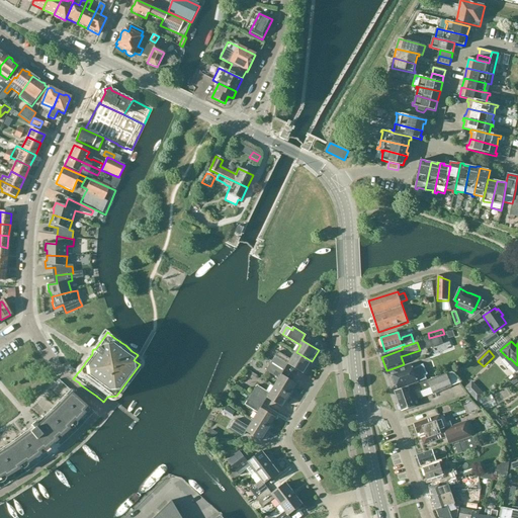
[(278,352),(273,361),(283,368),(286,363),(304,373),(312,361),(296,352),(291,359),(278,352)]
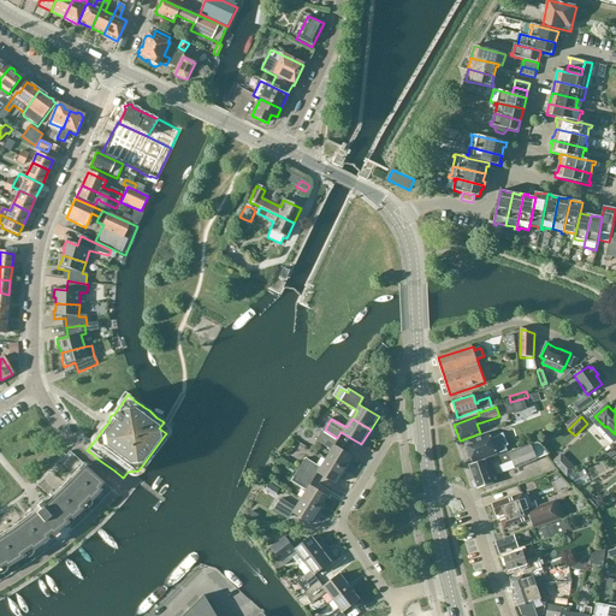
[(337,438),(325,430),(318,442),(333,451),(327,460),(345,471),(354,456),(333,444),(337,438)]
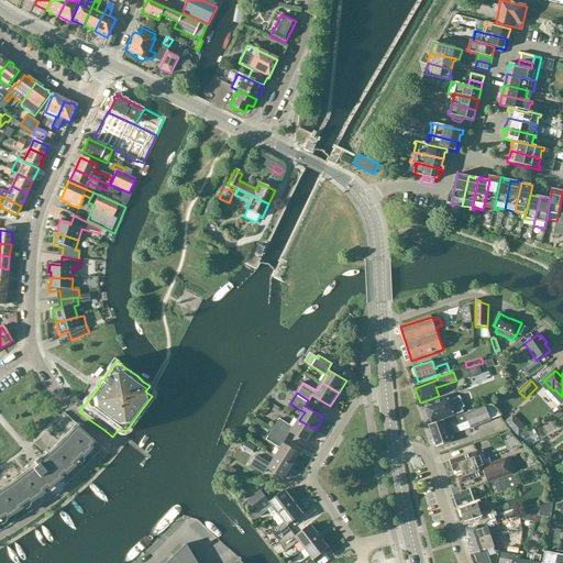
[(463,412),(461,408),(464,407),(460,398),(450,403),(448,396),(430,403),(432,407),(428,408),(428,410),(426,411),(429,419),(431,418),(433,423),(464,412),(464,411),(463,412)]
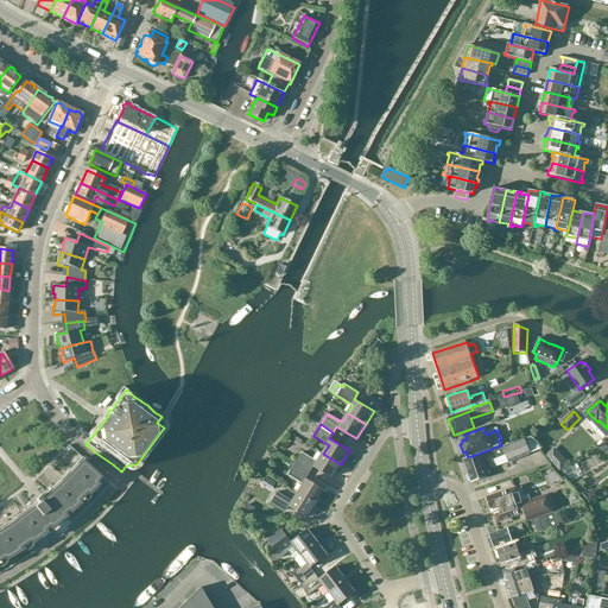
[(477,455),(463,460),(469,474),(468,476),(469,481),(472,481),(472,482),(493,475),(491,469),(496,468),(508,463),(530,455),(524,439),(502,449),(502,447),(493,450),(496,458),(493,461),(492,457),(482,461),(480,454),(477,455)]
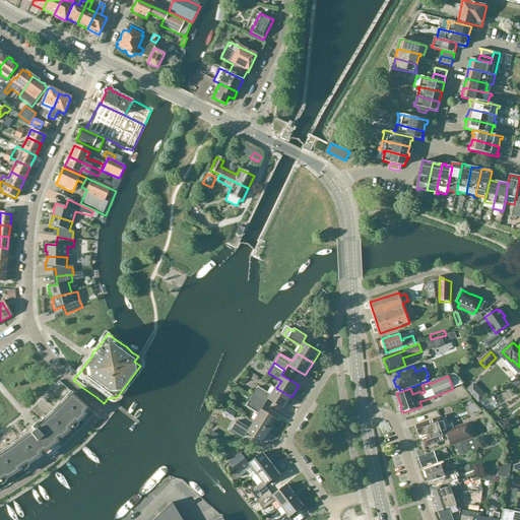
[(476,389),(481,385),(475,378),(471,381),(476,389)]
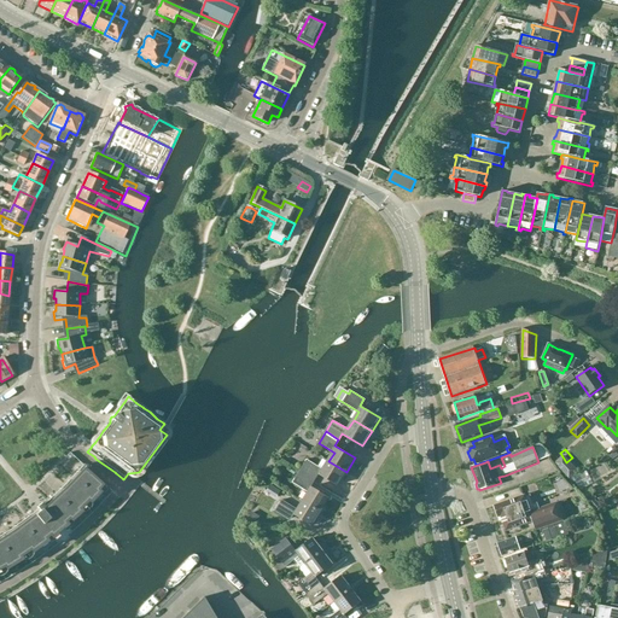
[(308,460),(301,472),(314,479),(318,473),(338,485),(347,472),(328,461),(324,470),(308,460)]
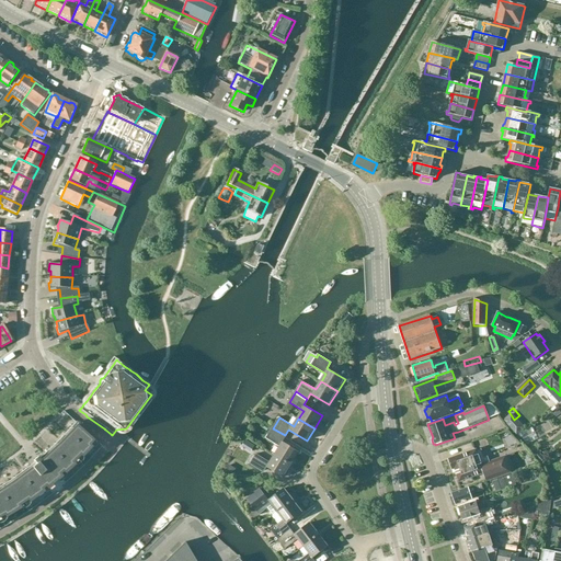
[(0,521),(1,521),(27,504),(52,485),(75,465),(96,442),(98,441),(96,441),(94,443),(79,430),(73,424),(72,424),(72,425),(71,425),(70,426),(70,427),(69,427),(67,431),(64,434),(60,437),(59,438),(58,439),(57,441),(56,442),(55,443),(54,444),(50,446),(48,449),(45,453),(44,453),(44,454),(43,454),(43,455),(42,455),(41,456),(39,457),(38,458),(34,461),(32,462),(31,465),(30,466),(29,466),(24,469),(24,470),(23,470),(20,472),(18,474),(15,476),(14,477),(13,477),(10,480),(7,482),(3,484),(2,484),(2,485),(1,485),(0,485),(0,521)]
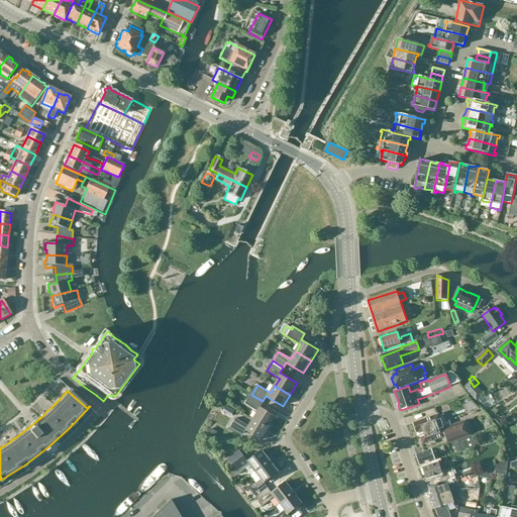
[(263,401),(251,395),(245,404),(259,412),(254,419),(269,428),(277,417),(260,406),(263,401)]
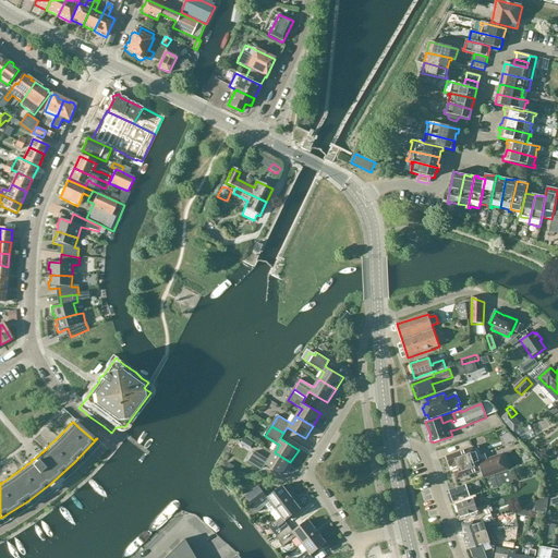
[(519,440),(516,437),(519,435),(517,431),(512,434),(507,428),(495,432),(500,447),(519,440)]
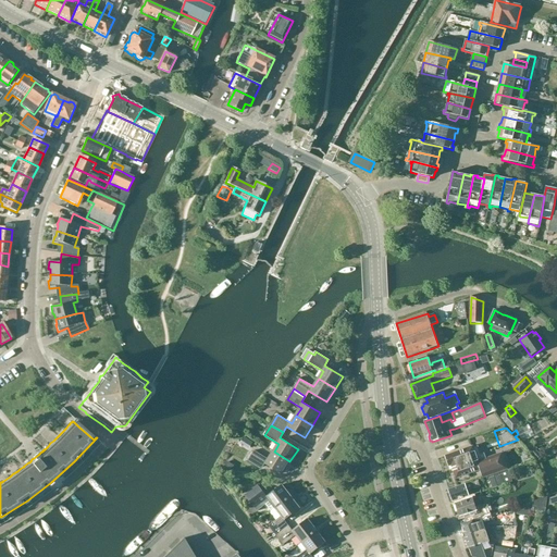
[(480,470),(481,475),(482,479),(507,470),(502,454),(486,459),(484,454),(481,455),(478,446),(473,448),(473,447),(446,457),(449,468),(452,467),(456,479),(480,470)]
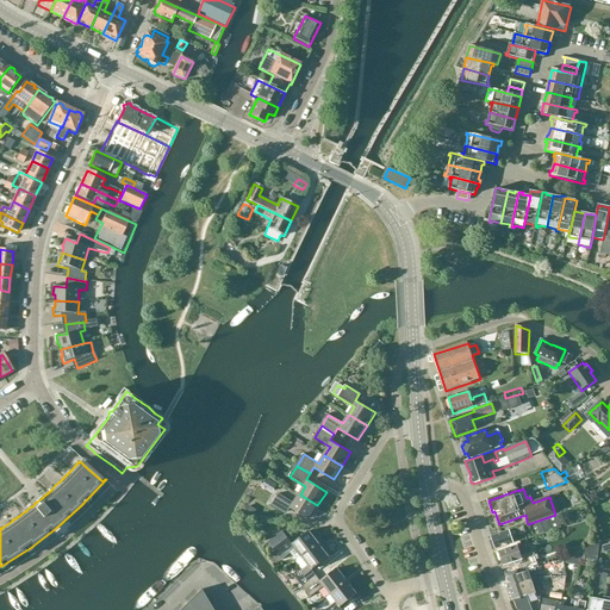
[(592,499),(585,491),(580,496),(587,504),(592,499)]
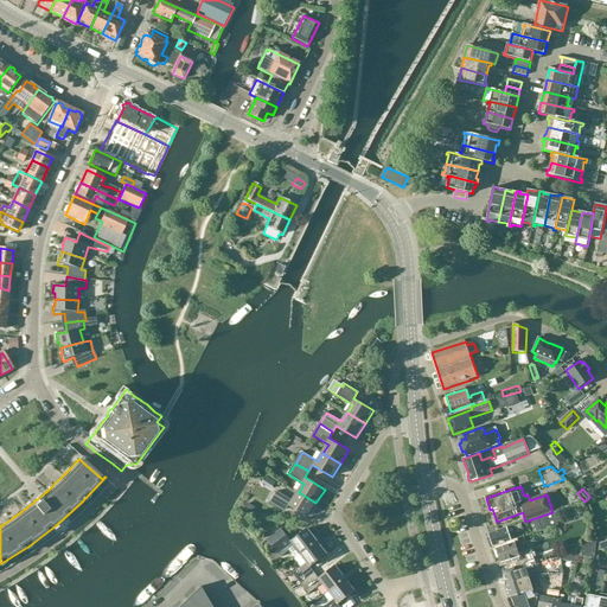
[(307,517),(315,503),(299,492),(293,500),(278,492),(270,503),(283,511),(287,505),(307,517)]
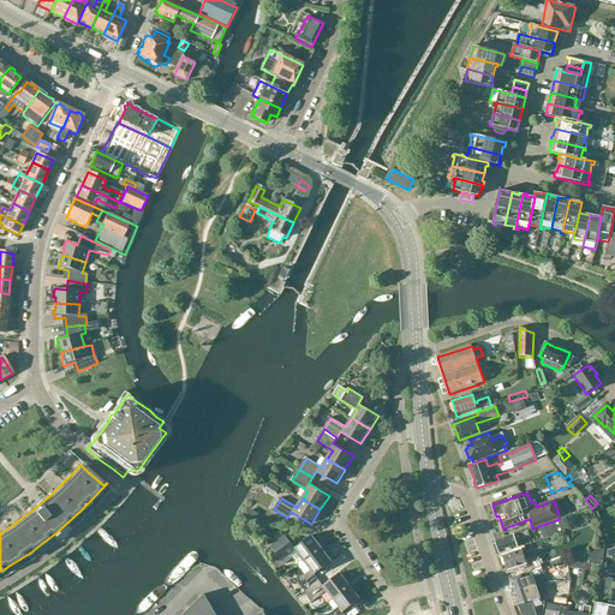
[(544,539),(566,532),(561,519),(539,527),(544,539)]
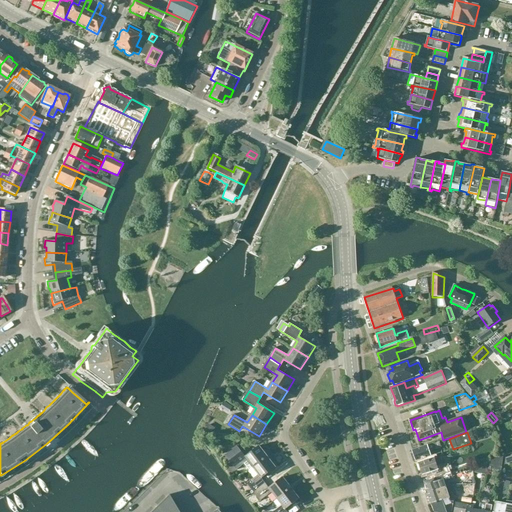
[(440,442),(438,442),(412,452),(416,462),(431,457),(429,452),(436,450),(436,451),(442,448),(440,442)]
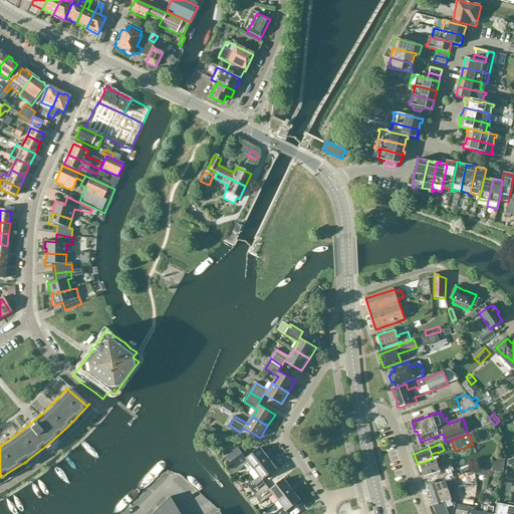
[(237,472),(245,466),(250,472),(268,459),(260,448),(244,461),(236,450),(226,457),(237,472)]
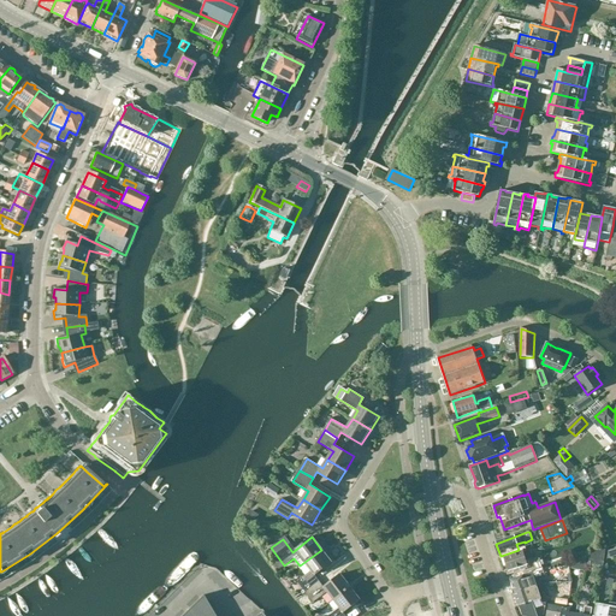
[(331,563),(321,550),(300,566),(301,567),(298,568),(304,575),(296,581),(304,592),(317,584),(312,578),(331,563)]
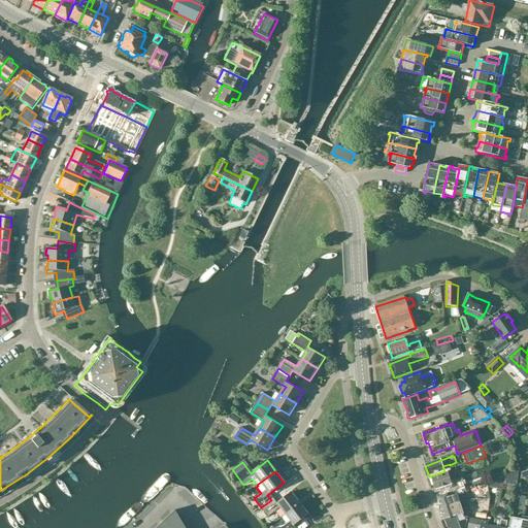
[(456,491),(465,488),(473,485),(472,484),(464,487),(462,479),(451,483),(448,472),(432,479),(436,490),(439,489),(442,496),(456,492),(456,491)]
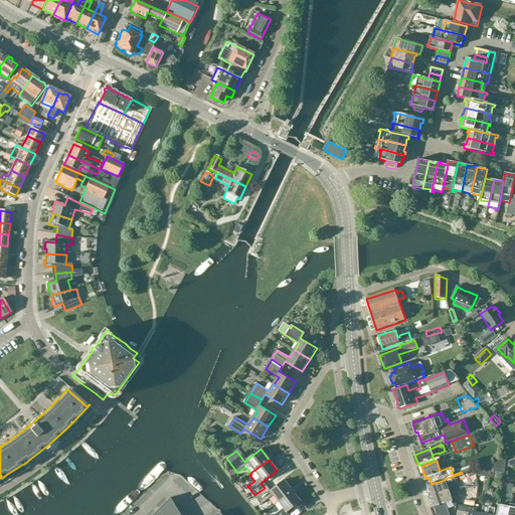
[(455,482),(454,476),(445,479),(445,480),(432,484),(426,485),(431,496),(449,491),(447,485),(455,482)]
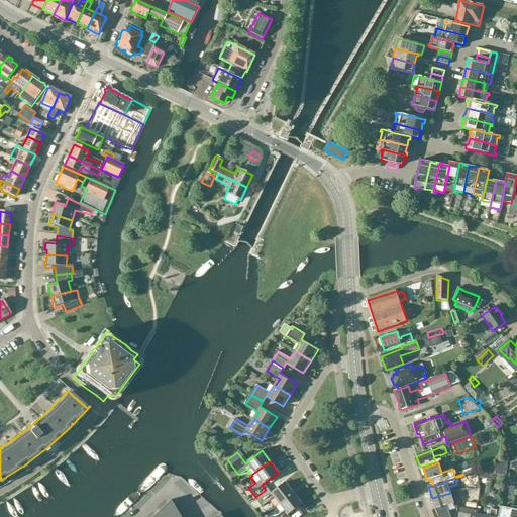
[(280,503),(294,493),(285,482),(270,494),(266,490),(255,497),(263,506),(275,497),(280,503)]
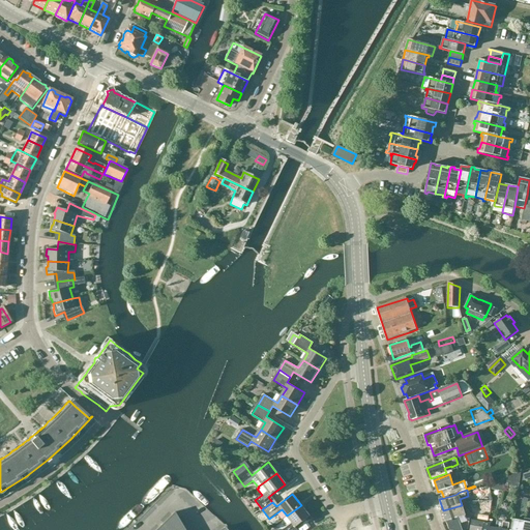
[(468,503),(462,505),(443,510),(446,522),(466,516),(467,514),(466,511),(468,508),(469,506),(468,503)]
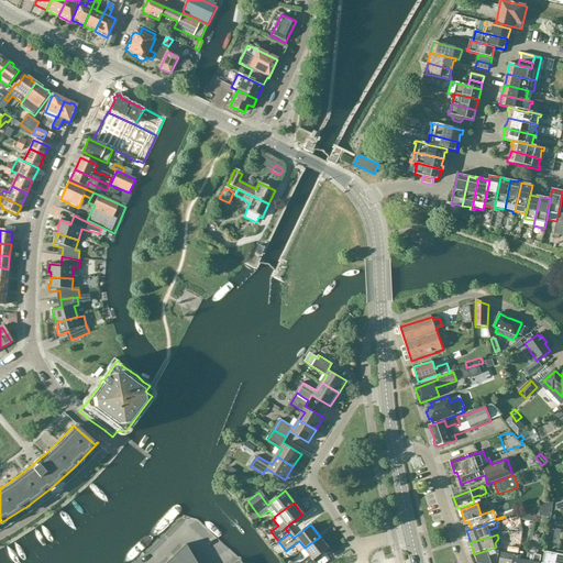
[(300,562),(312,562),(311,562),(329,548),(320,537),(305,548),(310,555),(300,562)]
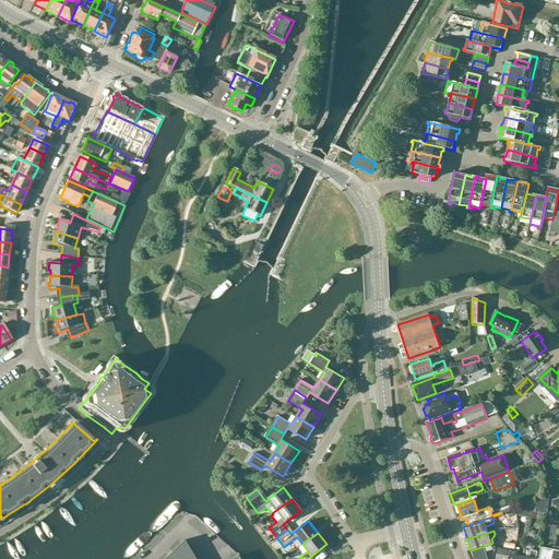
[(194,558),(183,540),(169,555),(171,558),(194,558)]
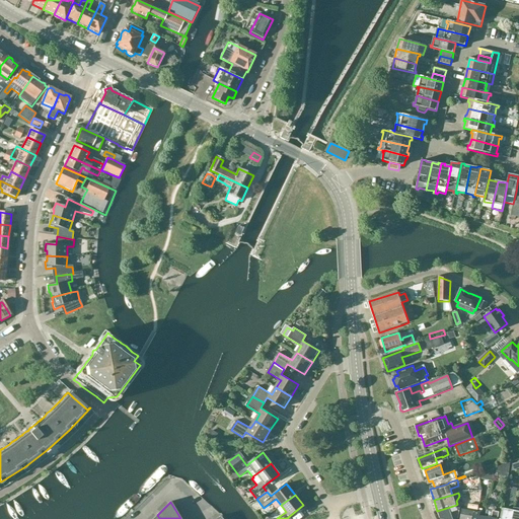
[(457,509),(456,506),(456,505),(437,511),(440,518),(458,518),(460,509),(457,509)]
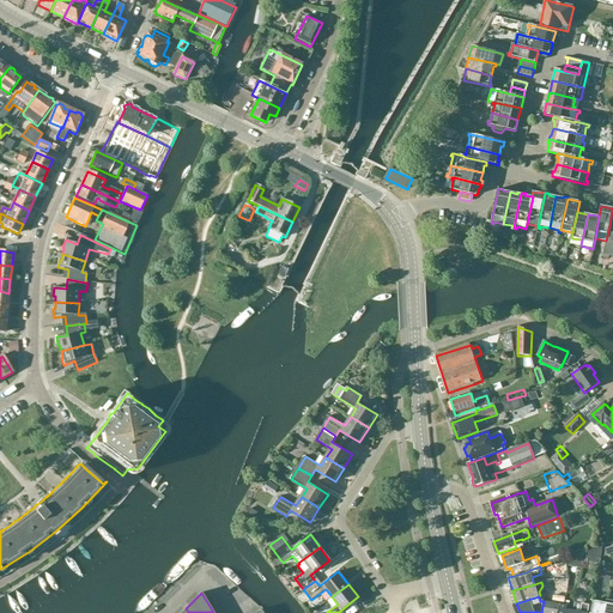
[(593,600),(592,604),(589,612),(604,612),(606,607),(606,604),(593,600)]
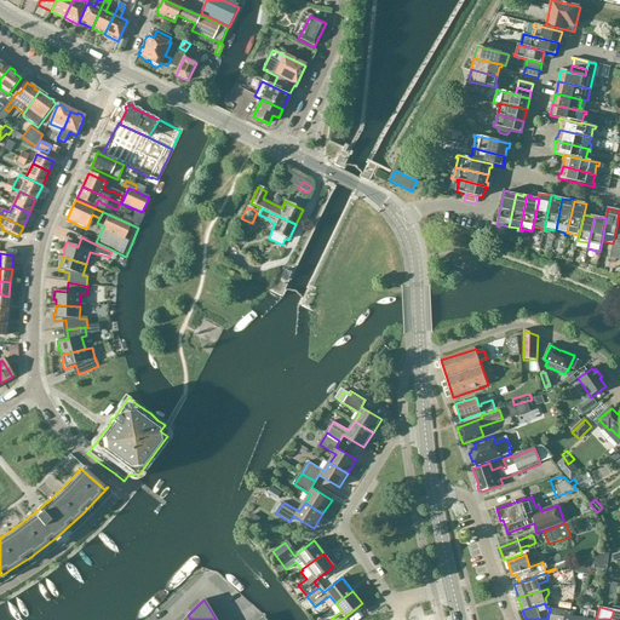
[(580,619),(573,618),(574,613),(552,609),(550,619),(580,619)]
